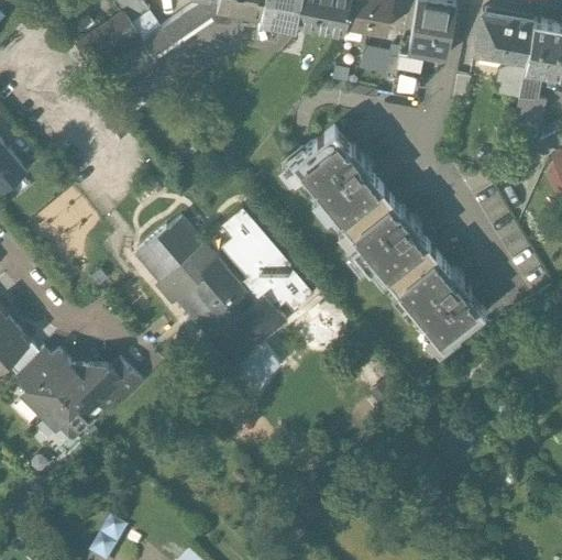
[(118,0),(114,3),(121,13),(123,11),(131,23),(150,10),(142,0),(118,0)]
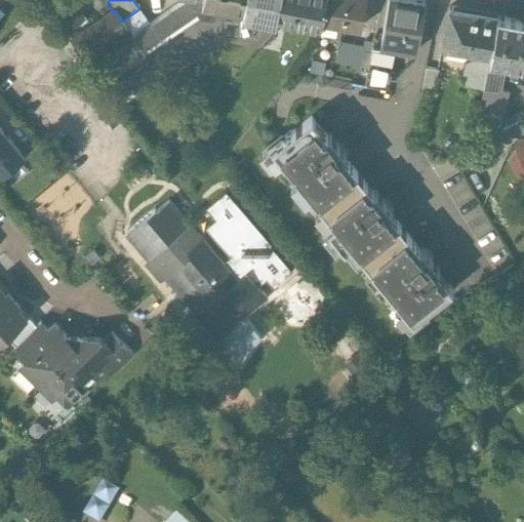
[(198,16),(187,0),(151,26),(133,37),(145,52),(198,16)]
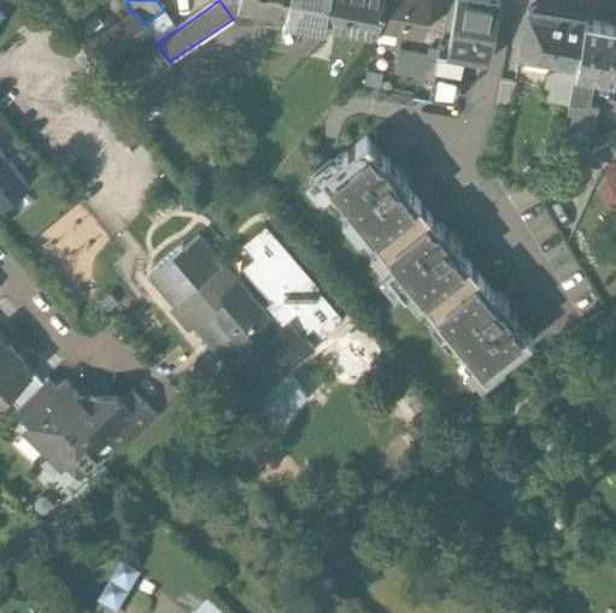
[(220,0),(233,19),(235,23),(253,27),(257,7),(240,4),(240,0),(220,0)]
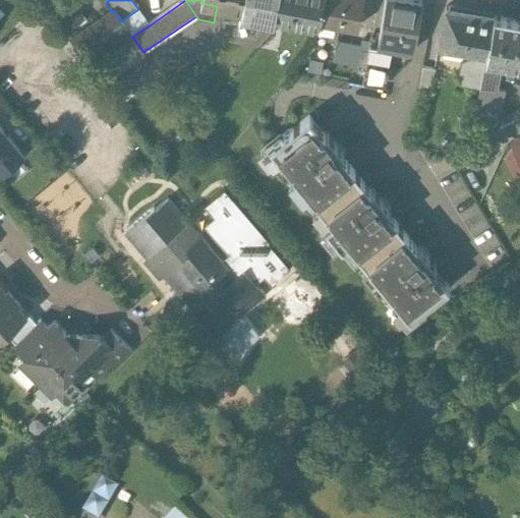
[(243,0),(203,0),(203,3),(217,6),(241,11),(243,0)]
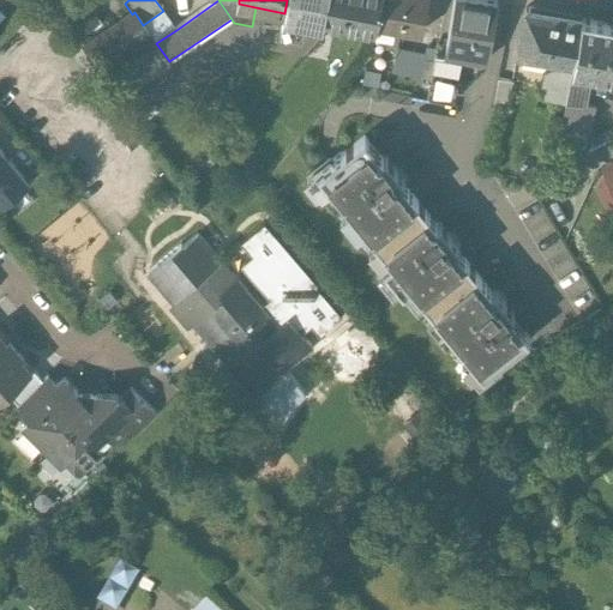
[(298,31),(306,17),(322,20),(325,0),(287,0),(284,13),(282,28),(298,31)]
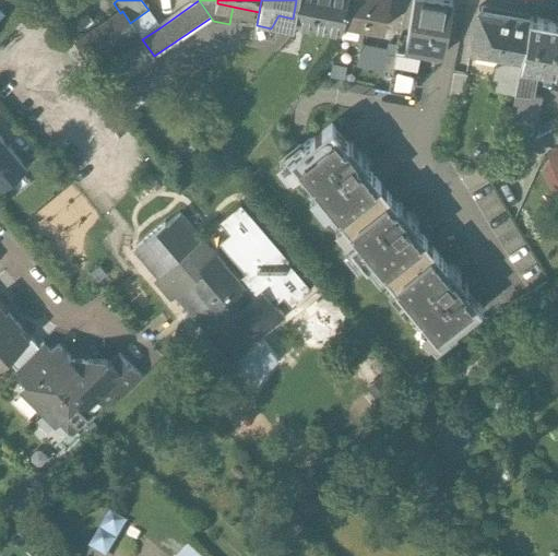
[(345,0),(296,0),(293,19),(341,27),(345,0)]
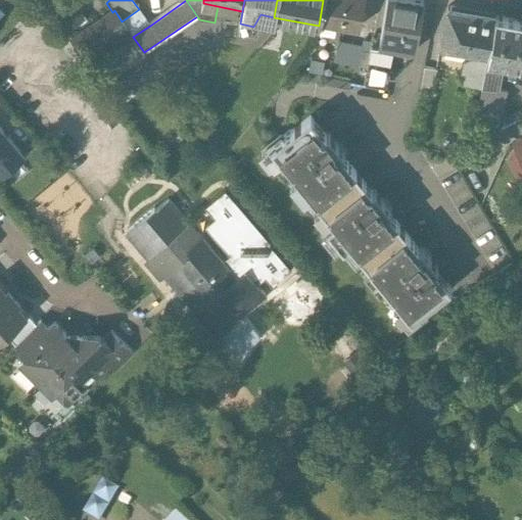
[(366,0),(323,0),(319,26),(335,29),(336,24),(362,29),(366,0)]
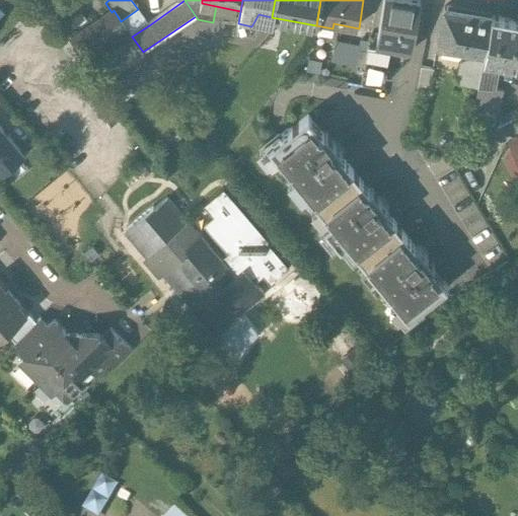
[(422,3),(401,0),(385,0),(377,46),(390,48),(413,52),(422,3)]
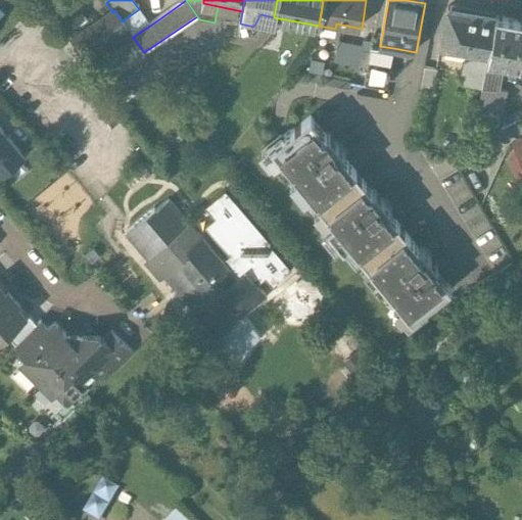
[(482,59),(487,61),(495,17),(448,8),(441,46),(443,46),(484,54),(482,59)]
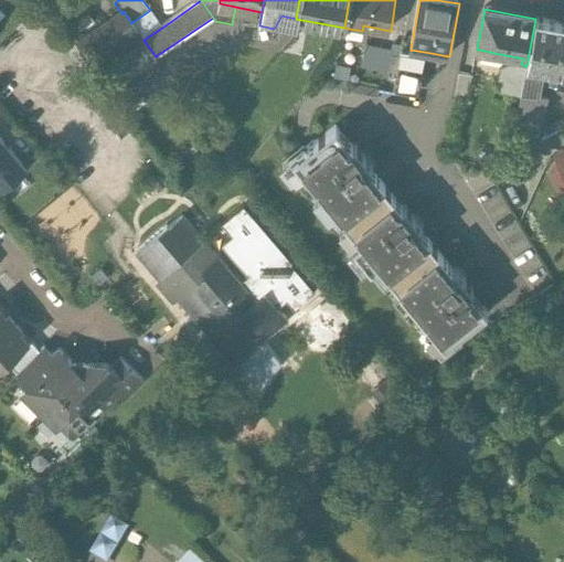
[(162,28),(150,10),(131,23),(144,40),(162,28)]
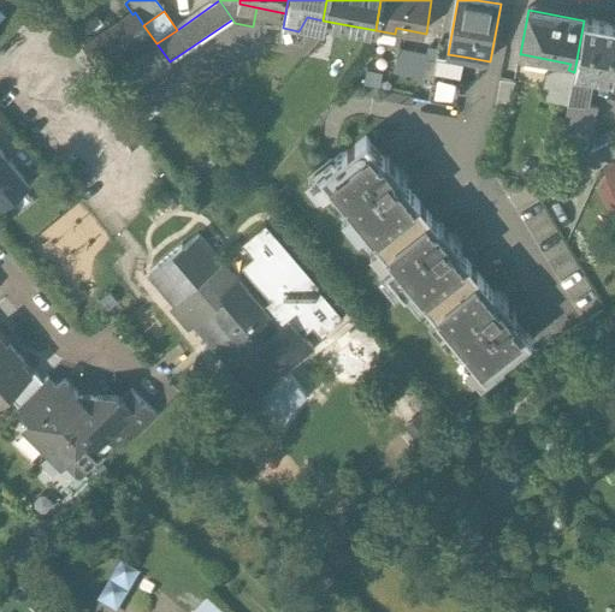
[(143,25),(135,12),(132,15),(84,48),(101,72),(135,48),(140,55),(157,43),(143,25)]
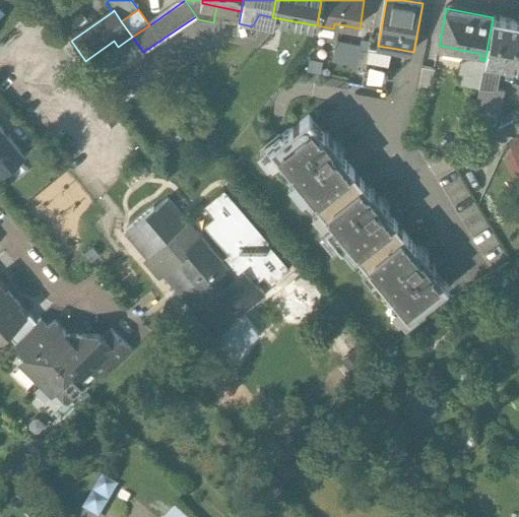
[(82,12),(62,26),(69,36),(88,20),(82,12)]
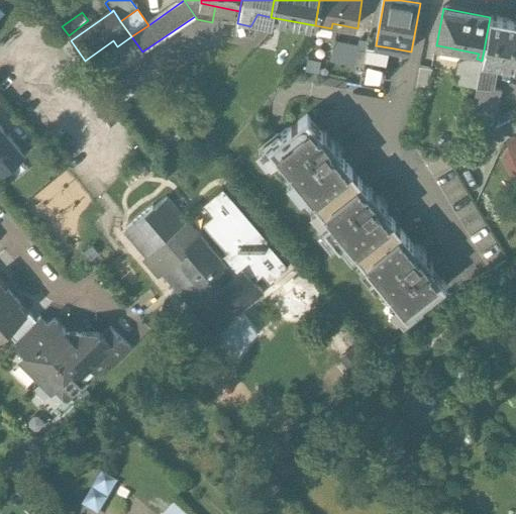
[(515,22),(490,17),(482,61),(500,64),(515,67),(515,22)]
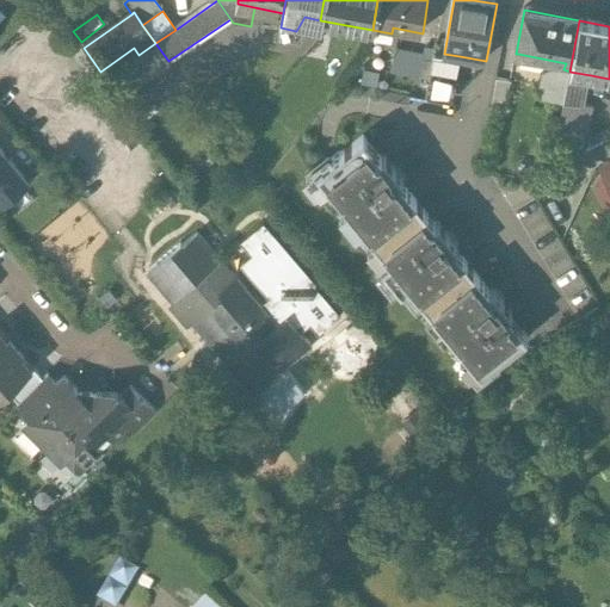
[(168,61),(155,43),(139,55),(122,67),(137,90),(171,67),(167,62),(168,61)]
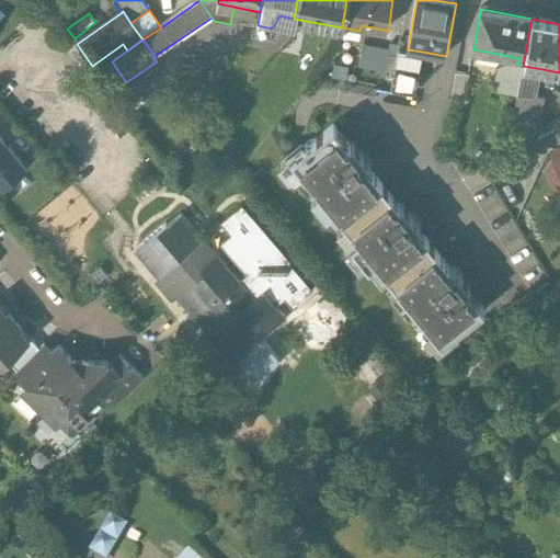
[(391,44),(390,50),(387,72),(396,75),(398,60),(400,47),(401,46),(391,44)]
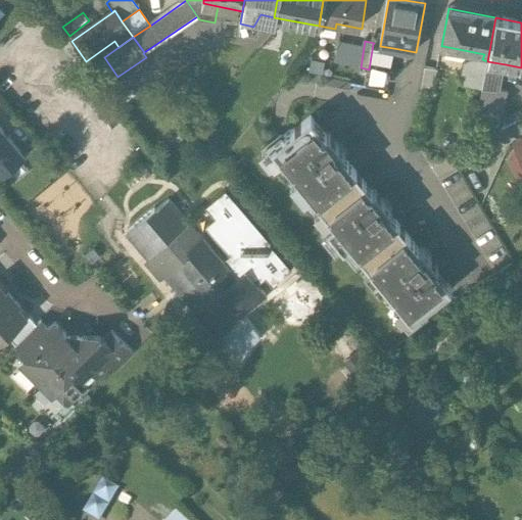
[(364,47),(339,42),(335,63),(361,67),(364,47)]
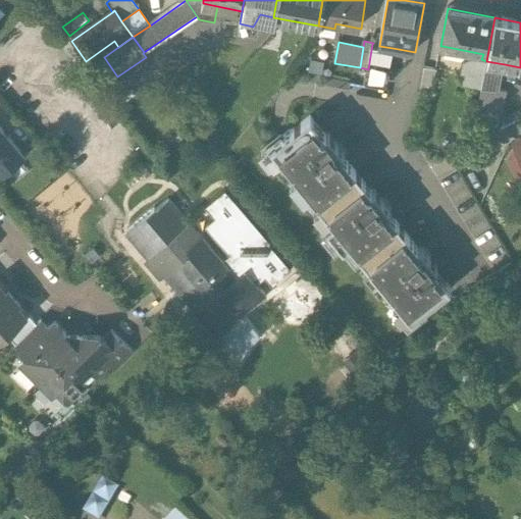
[(393,48),(379,46),(372,44),(370,56),(391,60),(393,48)]
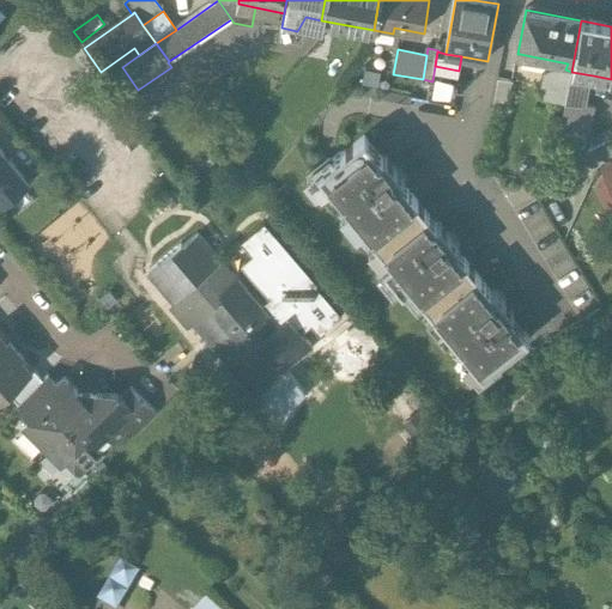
[(571,72),(565,69),(545,75),(543,90),(568,95),(571,72)]
